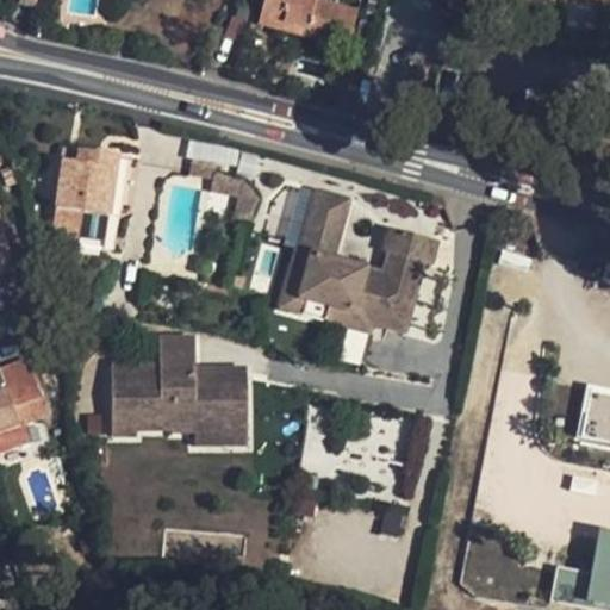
[(315,0),(261,0),(255,25),(346,50),(355,13),(313,4),(315,0)]
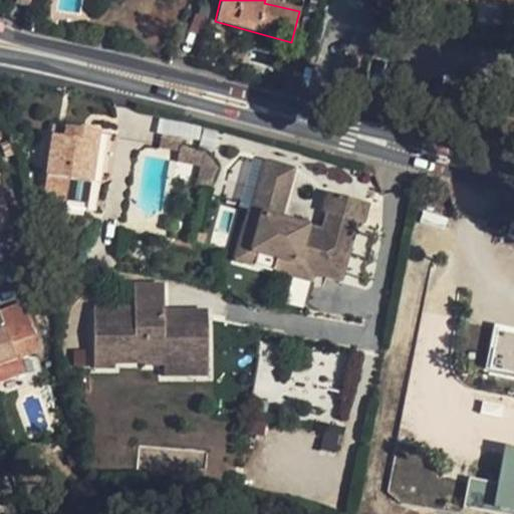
[(407,0),(414,11),(431,2),(444,2),(444,0),(407,0)]
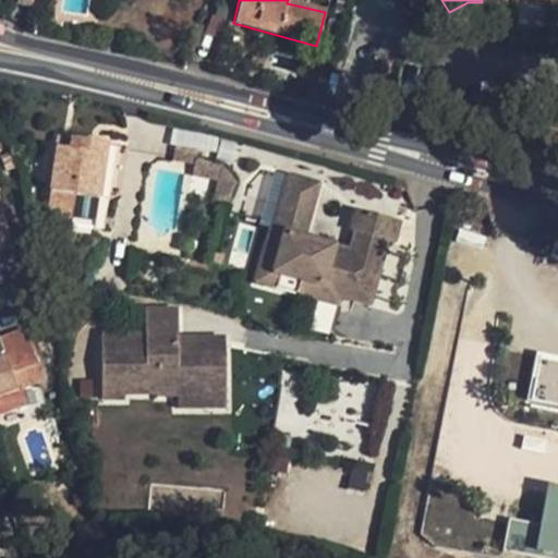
[(383,61),(377,80),(388,83),(393,64),(383,61)]
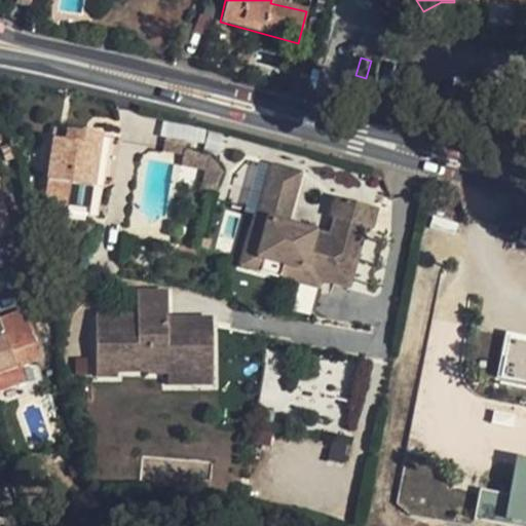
[(67,130),(66,142),(77,144),(79,133),(67,130)]
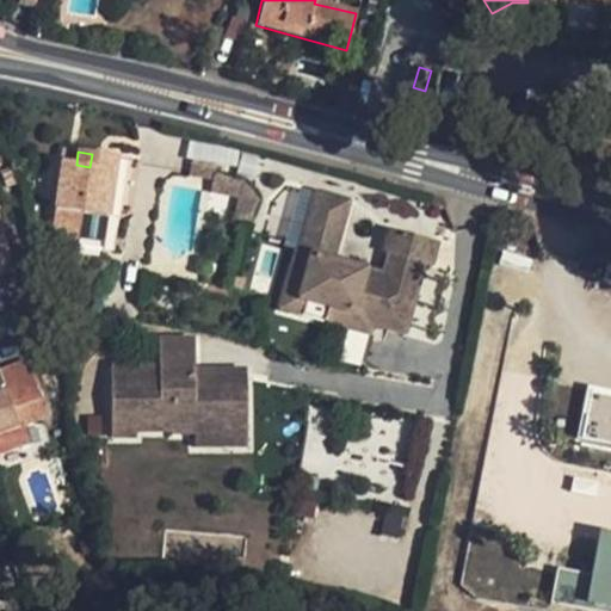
[(62,162),(54,211),(50,235),(78,240),(79,234),(110,239),(113,218),(119,220),(133,213),(141,162),(92,154),(90,167),(76,165),(62,162)]
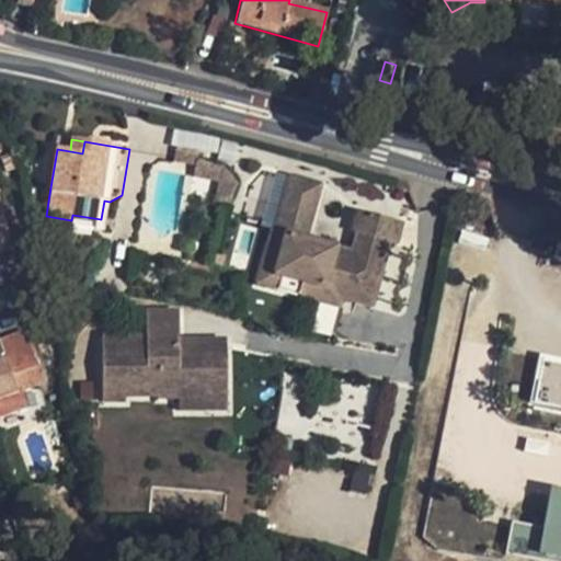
[(197,151),(175,148),(173,162),(195,165),(196,160),(197,151)]
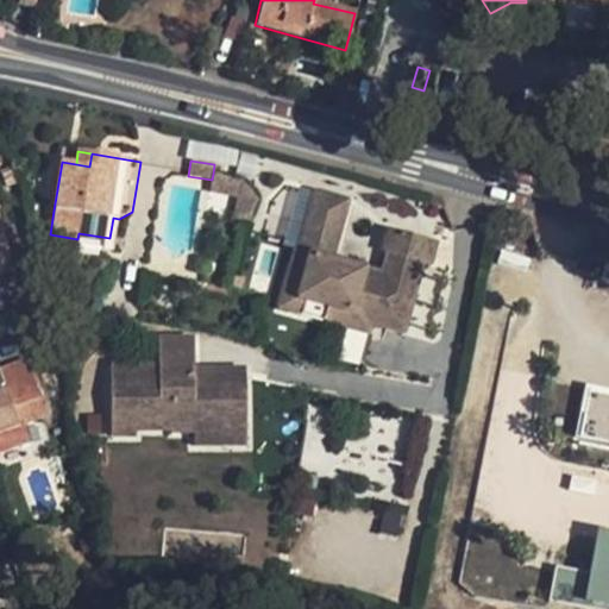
[(243,182),(213,174),(212,180),(211,193),(238,199),(257,202),(258,200),(243,182)]
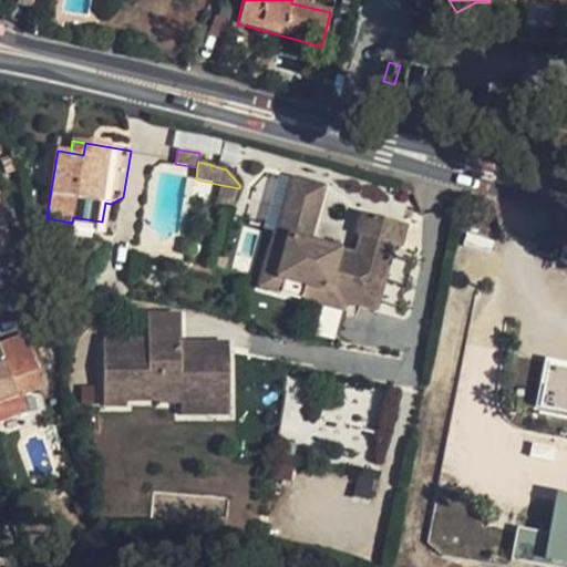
[(405,225),(363,214),(357,236),(361,237),(357,256),(308,243),(322,188),(294,181),(279,235),(290,238),(279,278),(306,286),(326,291),(322,305),(342,310),(344,302),(346,297),(377,305),(393,246),(399,247),(405,225)]
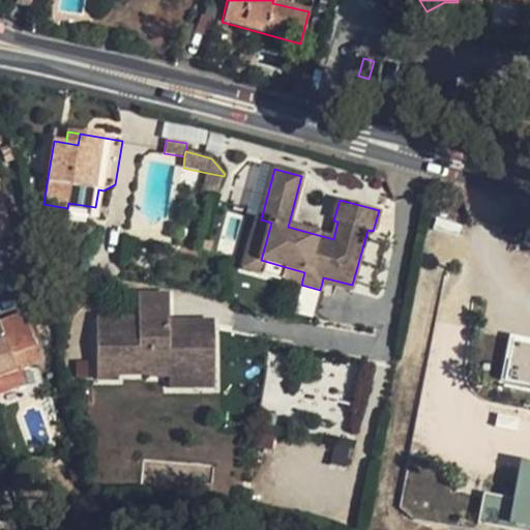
[(216,195),(224,176),(207,173),(203,190),(216,195)]
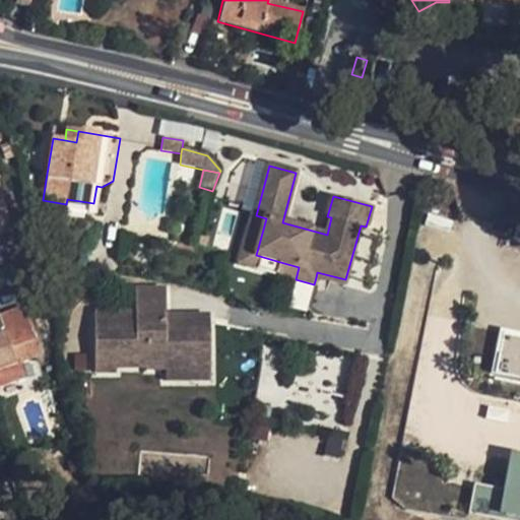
[(266,218),(256,215),(252,214),(239,264),(252,267),(256,255),(266,218)]
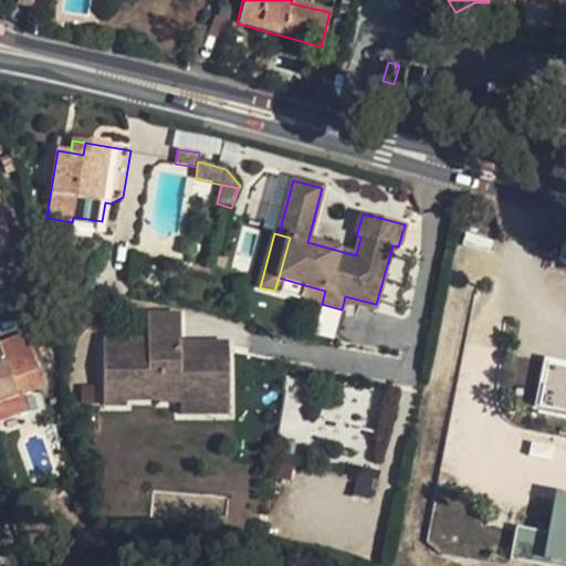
[(184,240),(181,253),(192,254),(195,242),(184,240)]
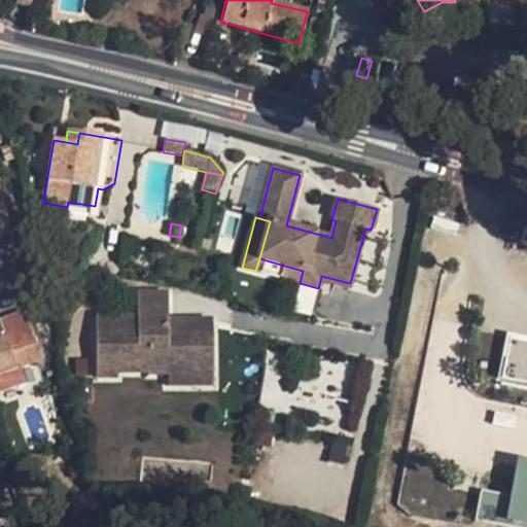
[(255,271),(281,278),(284,266),(259,258),(255,271)]
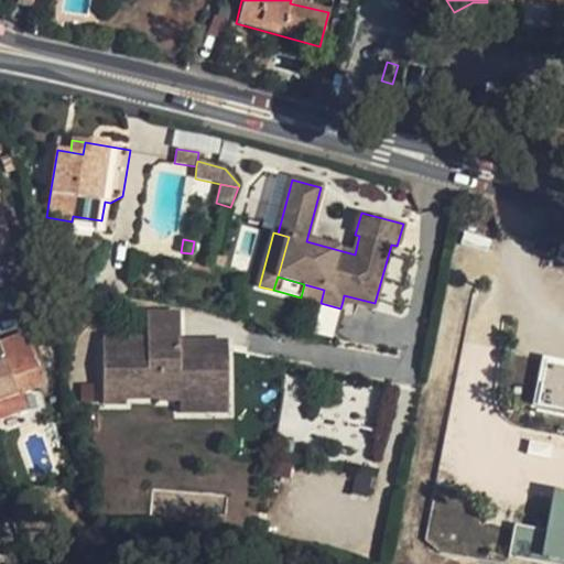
[(301,297),(321,303),(324,290),(304,284),(301,297)]
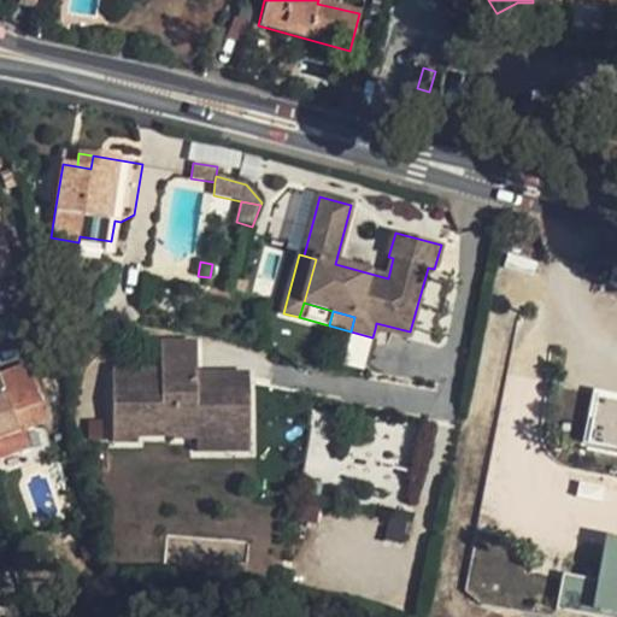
[(409,338),(410,331),(376,323),(375,329),(409,338)]
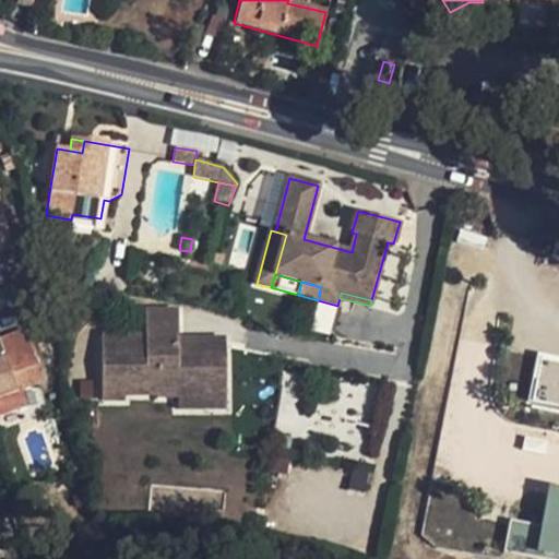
[(146,336),(103,336),(103,400),(126,400),(126,394),(126,389),(144,389),(144,394),(157,394),(157,397),(178,399),(203,399),(203,393),(226,393),(226,340),(202,340),(202,347),(179,347),(179,340),(179,311),(146,311),(146,336)]
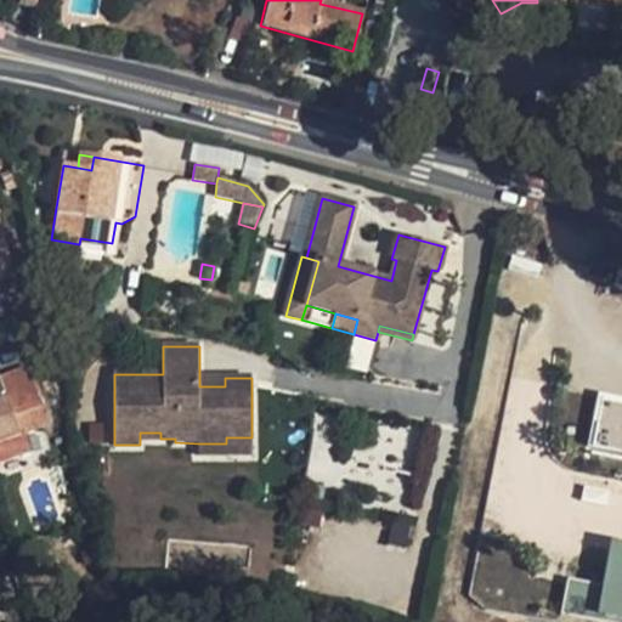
[(0,439),(5,437),(21,433),(7,372),(0,374),(0,439)]
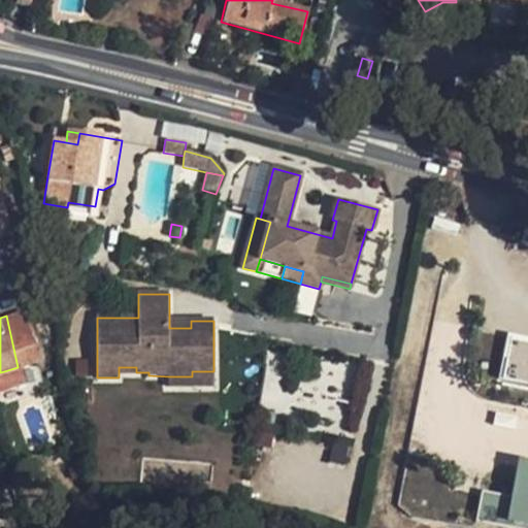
[(527,337),(507,334),(498,382),(527,387),(527,337)]
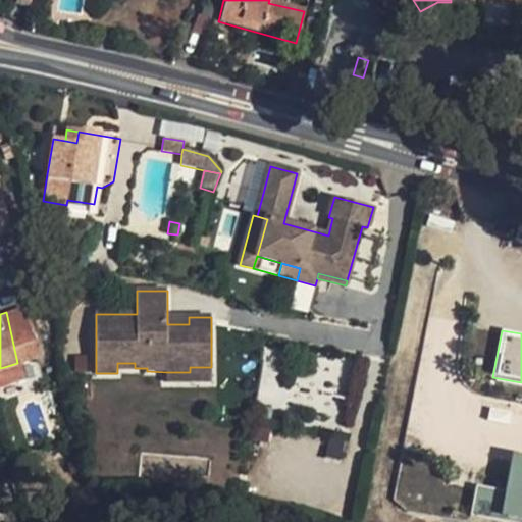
[(0,368),(0,388),(10,385),(4,367),(0,368)]
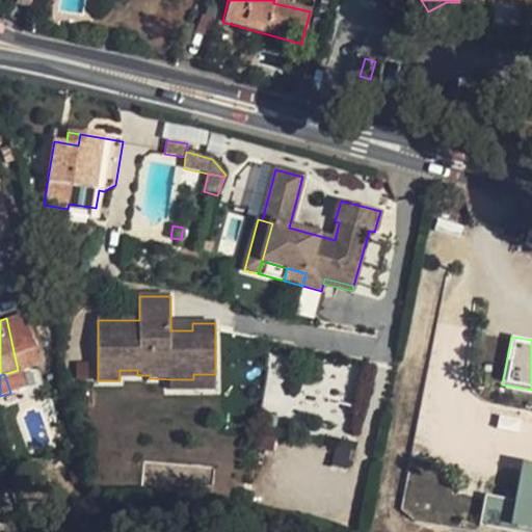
[(215,390),(215,374),(193,374),(193,379),(169,379),(169,390),(215,390)]
